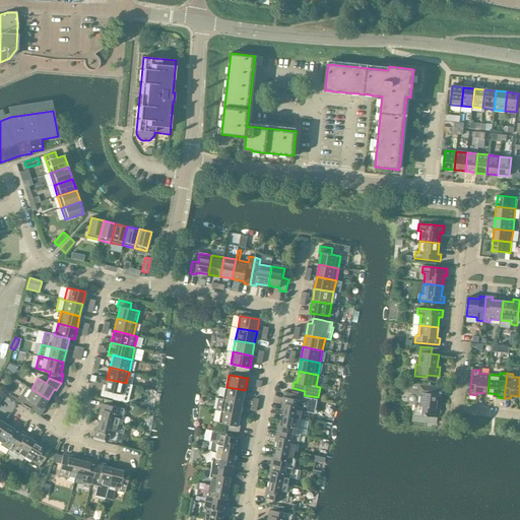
[(132,385),(126,383),(107,379),(104,390),(102,390),(101,396),(113,399),(113,400),(126,403),(128,401),(132,385)]
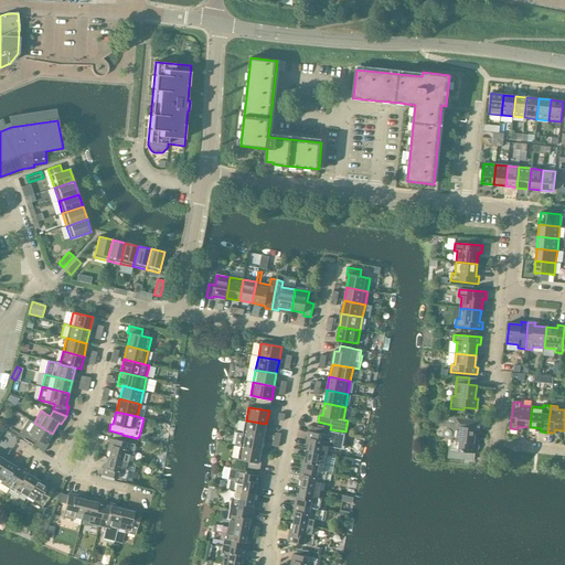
[(475,443),(476,430),(480,430),(480,420),(440,416),(439,426),(447,427),(447,428),(445,429),(444,430),(443,433),(443,435),(444,437),(446,439),(450,439),(449,452),(462,454),(464,451),(477,452),(478,443),(475,443)]
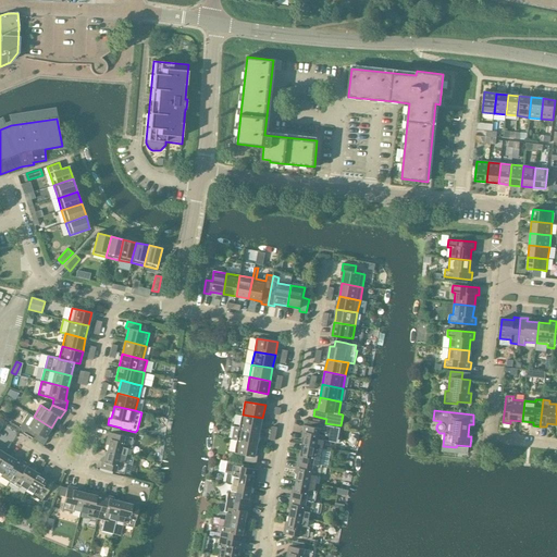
[(45,438),(51,428),(34,417),(28,413),(20,426),(21,432),(32,438),(44,445),(47,440),(45,438)]
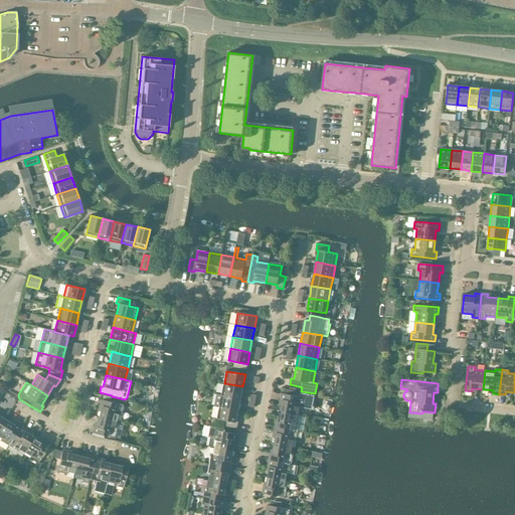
[(224,383),(221,395),(240,398),(242,386),(224,383)]
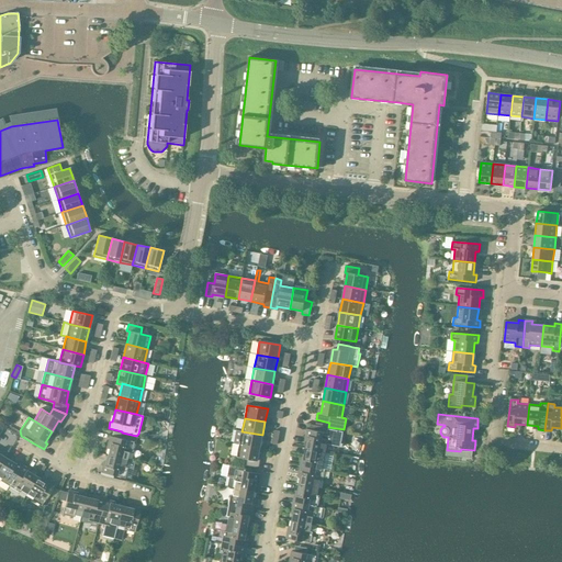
[(307,439),(306,448),(326,452),(327,445),(340,447),(344,431),(328,428),(327,433),(323,433),(324,427),(311,424),(310,429),(307,429),(305,439),(307,439)]
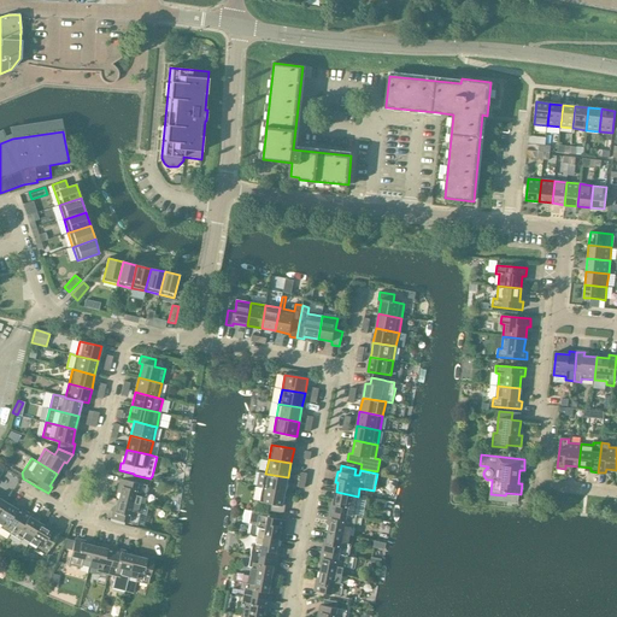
[(288,477),(265,474),(259,472),(257,486),(263,487),(286,492),(288,477)]
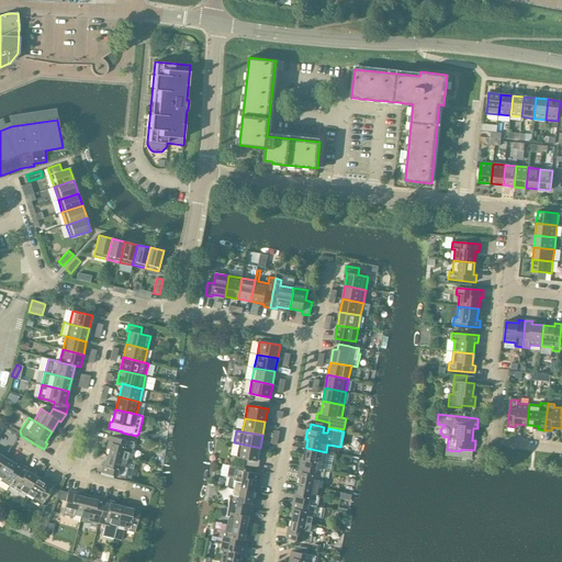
[(108,454),(127,460),(128,452),(131,453),(134,442),(110,436),(108,446),(110,446),(108,454)]
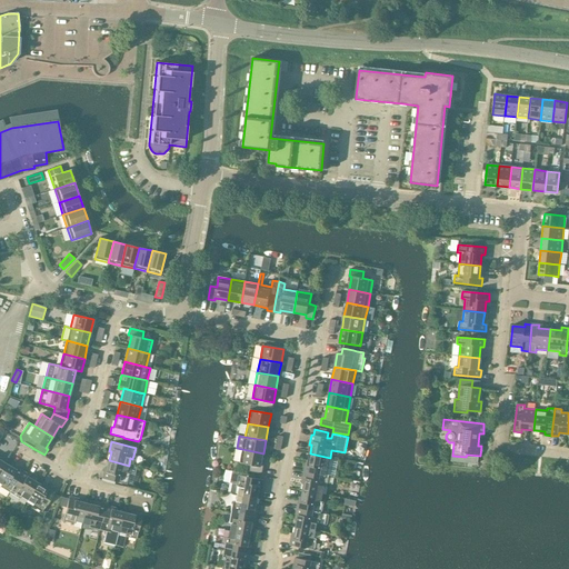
[(261,467),(263,453),(242,449),(240,462),(250,465),(249,471),(262,473),(263,467),(261,467)]
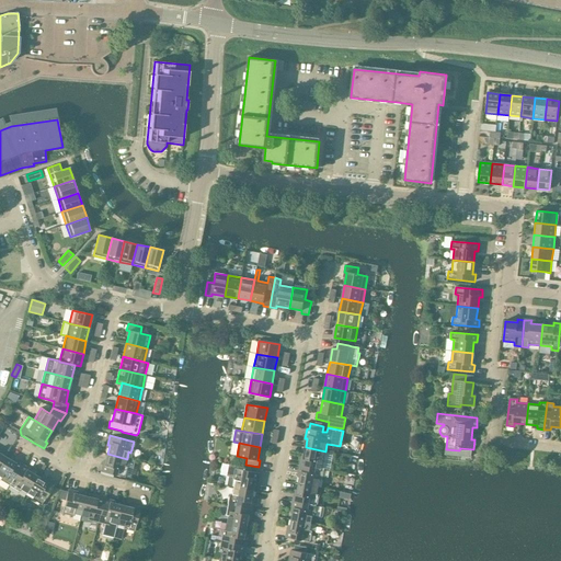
[(301,456),(299,465),(324,469),(330,471),(333,453),(325,451),(306,447),(304,456),(301,456)]
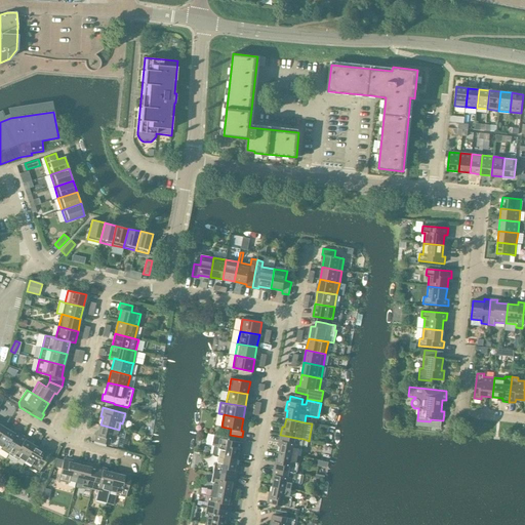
[(125,431),(119,430),(101,425),(98,433),(96,433),(94,441),(117,447),(119,437),(124,438),(125,431)]
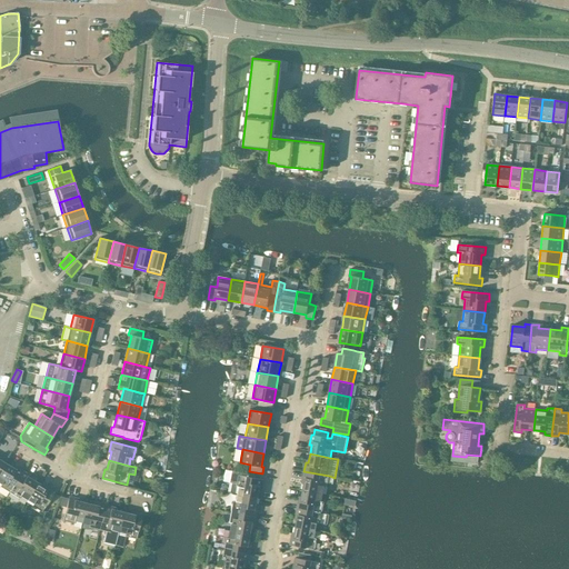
[(13,469),(6,463),(0,472),(0,483),(1,485),(0,487),(10,492),(23,471),(15,467),(13,469)]
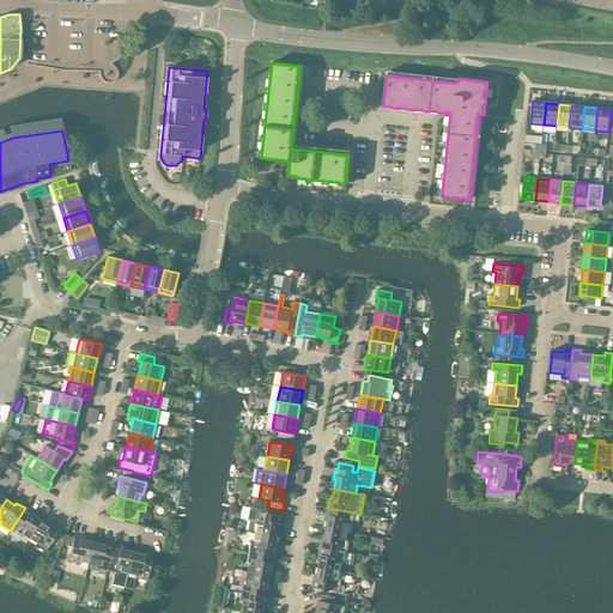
[(34,513),(25,508),(11,530),(20,538),(23,535),(29,539),(41,521),(32,515),(34,513)]
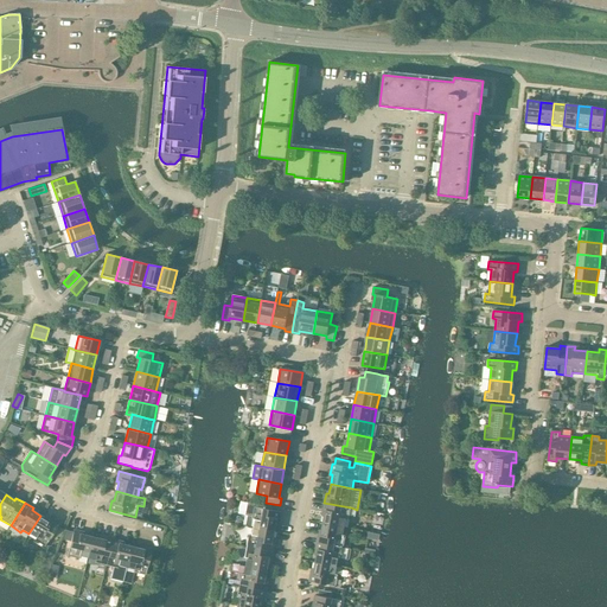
[(351,508),(324,503),(323,513),(325,513),(323,523),(344,528),(346,519),(349,519),(351,508)]
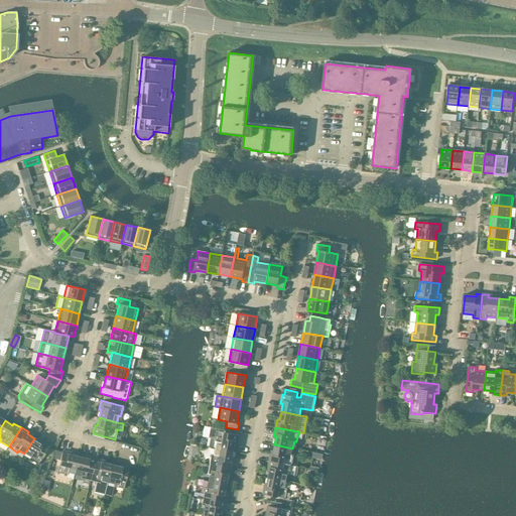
[(209,437),(208,446),(216,448),(234,452),(235,443),(237,443),(239,435),(217,430),(216,437),(211,436),(209,437)]
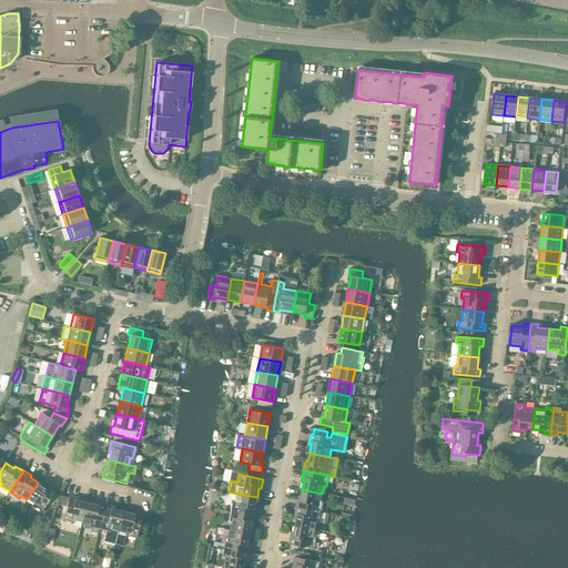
[(46,487),(38,483),(27,499),(33,503),(32,506),(42,511),(56,490),(47,485),(46,487)]
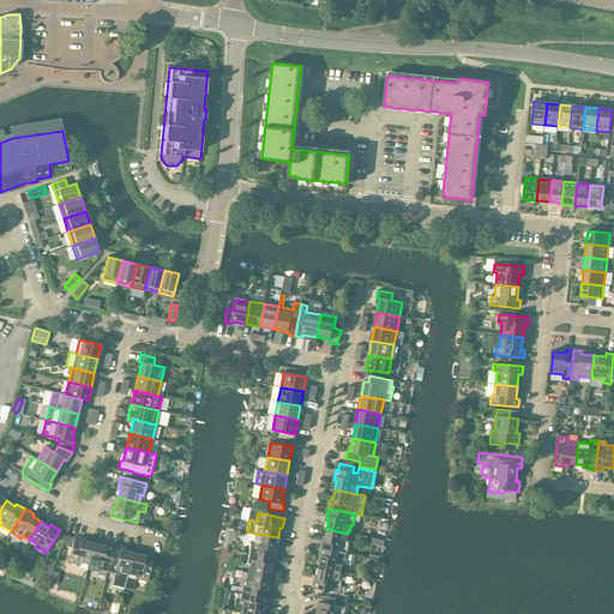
[(348,534),(326,529),(325,539),(323,539),(320,548),(347,553),(349,542),(347,541),(348,534)]
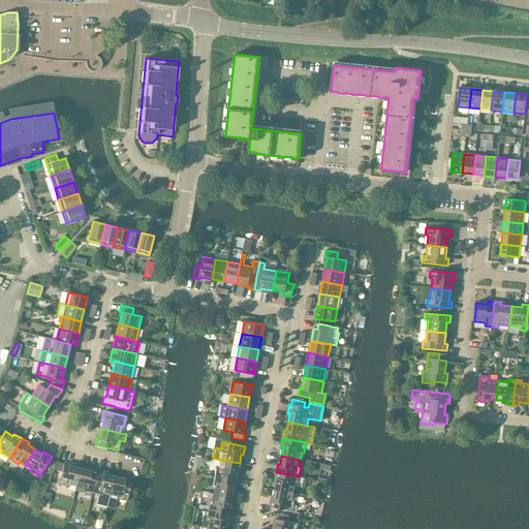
[(240,463),(221,460),(220,466),(217,466),(215,476),(239,480),(240,472),(238,471),(240,463)]
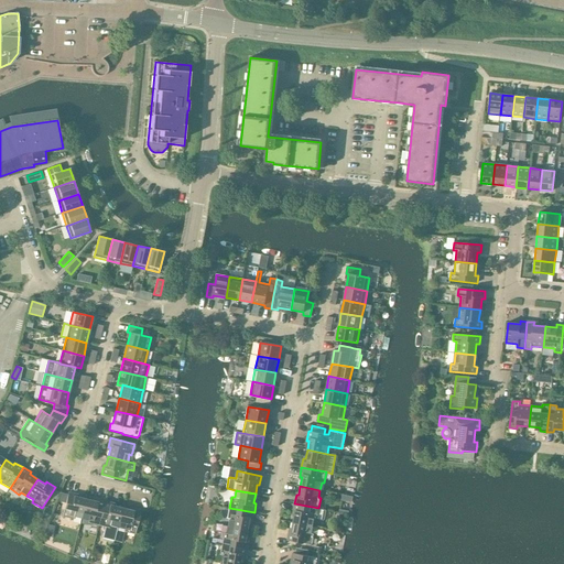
[(82,519),(86,499),(77,497),(78,495),(68,492),(63,517),(74,519),(74,517),(82,519)]
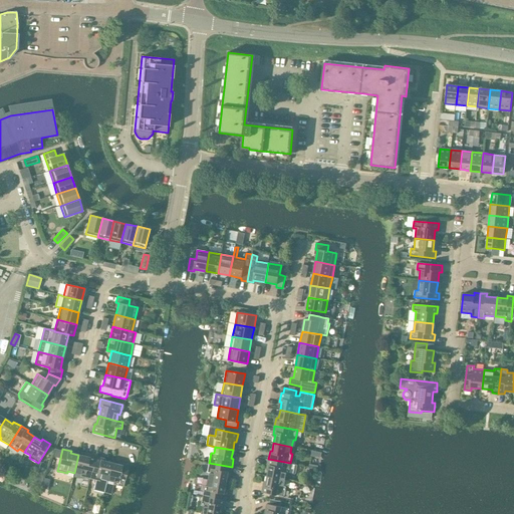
[(86,457),(78,455),(74,473),(80,474),(80,477),(90,479),(95,457),(87,455),(86,457)]
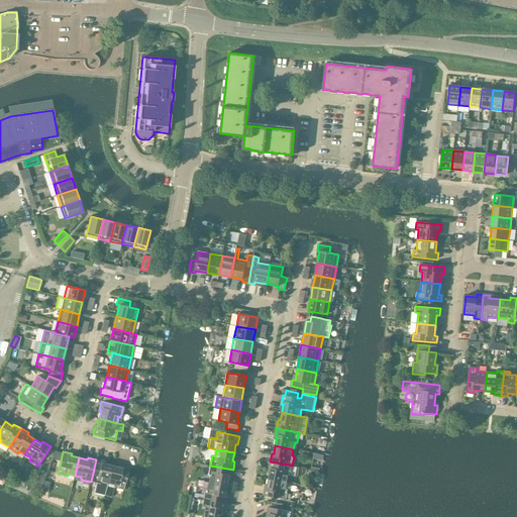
[(104,461),(96,459),(91,482),(97,483),(94,493),(105,496),(107,484),(112,466),(104,463),(104,461)]
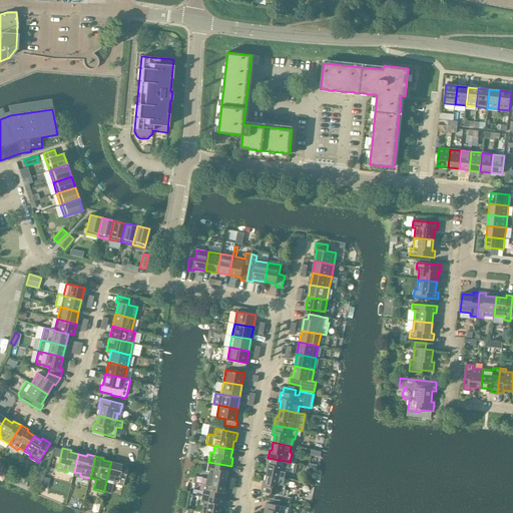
[(290,462),(268,458),(266,467),(269,467),(267,475),(285,479),(286,472),(289,472),(290,462)]
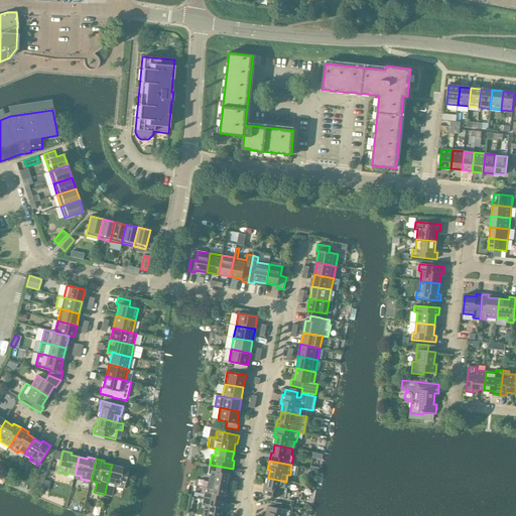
[(48,468),(42,465),(39,473),(45,476),(48,468)]
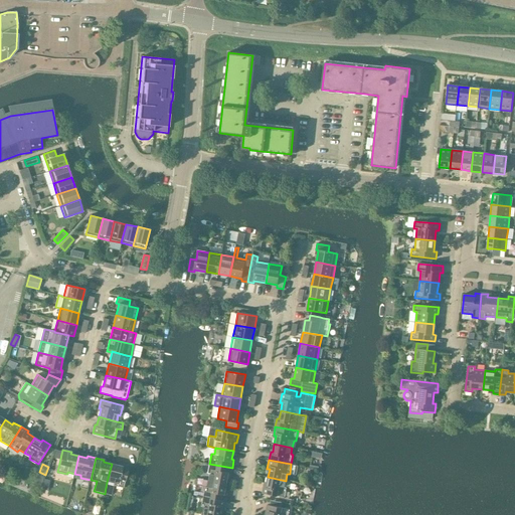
[(120,466),(112,464),(107,482),(114,483),(113,486),(124,488),(129,466),(120,464),(120,466)]
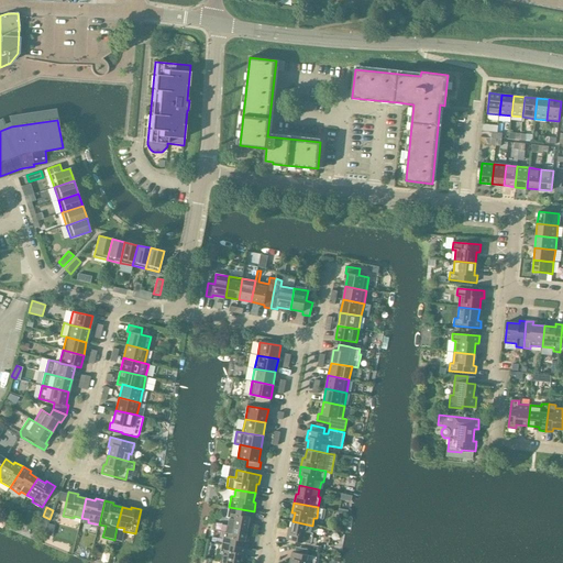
[(254,511),(229,507),(227,518),(230,518),(229,526),(247,529),(250,520),(252,520),(254,511)]
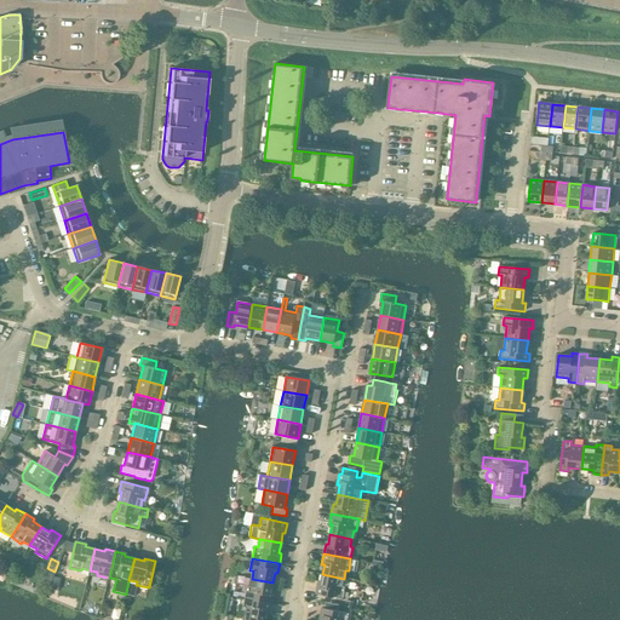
[(344,579),(322,574),(321,584),(317,584),(316,593),(343,600),(345,587),(343,586),(344,579)]
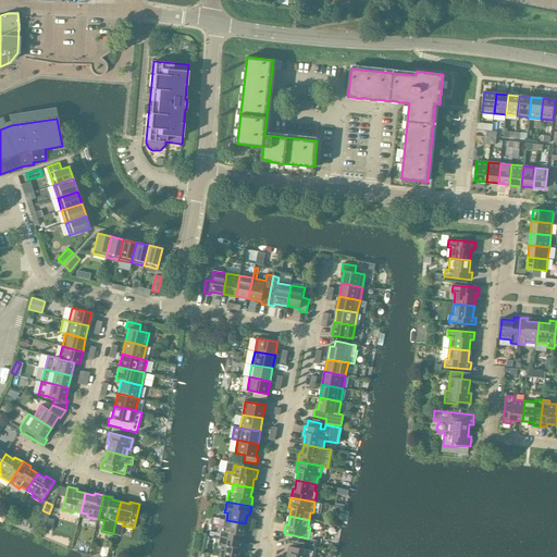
[(245,523),(226,520),(224,527),(222,527),(220,537),(244,542),(246,533),(244,532),(245,523)]
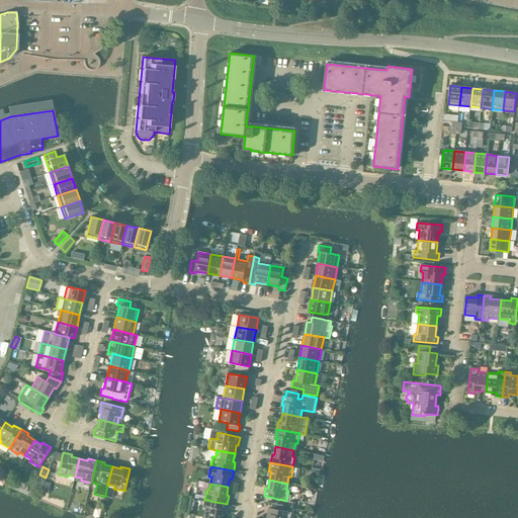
[(227,504),(204,500),(202,510),(205,510),(203,517),(210,517),(222,517),(224,512),(226,512),(227,504)]
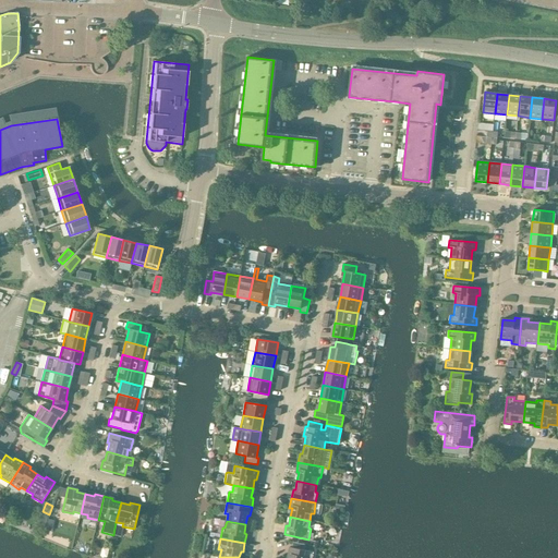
[(290,547),(288,557),(290,557),(289,557),(312,557),(314,552),(304,549),(305,544),(293,542),(292,547),(290,547)]
